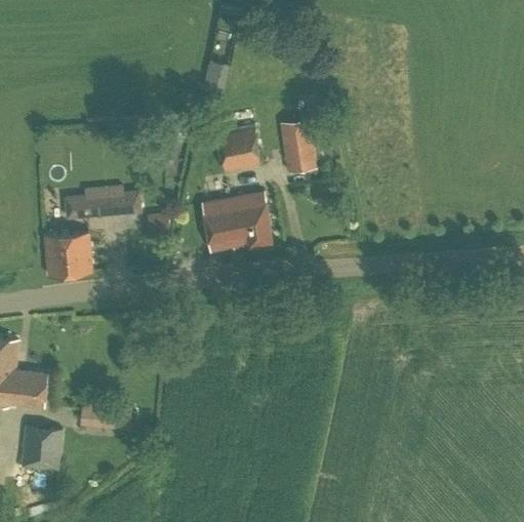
[(232,67),(241,10),(219,7),(209,61),(203,91),(200,108),(212,110),(212,106),(219,107),(222,95),(224,95),(229,66),(232,67)]
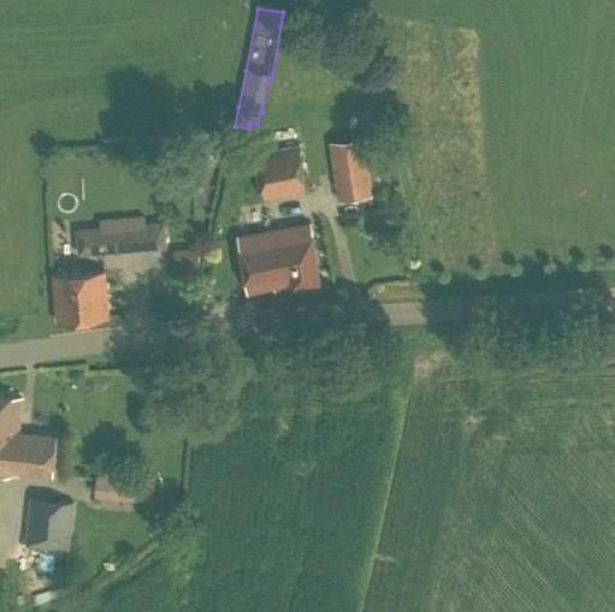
[(327,146),(336,205),(383,197),(376,138),(327,146)]
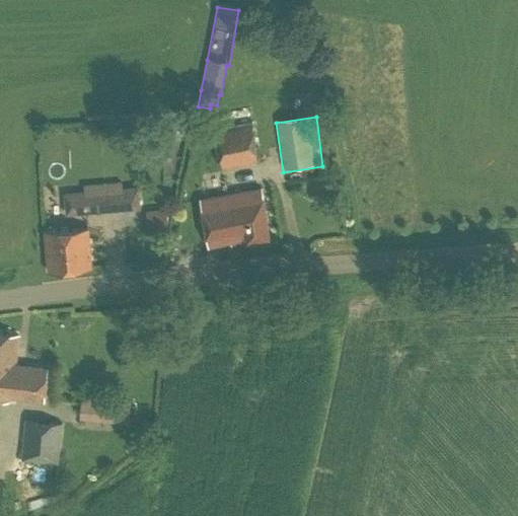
[(220,171),(257,165),(251,126),(214,132),(220,171)]
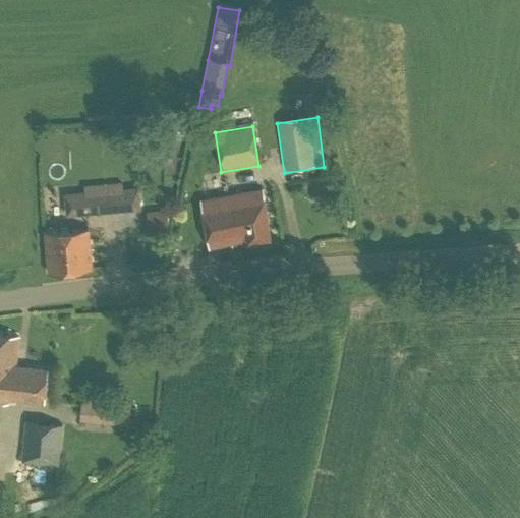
[(85,217),(124,214),(122,191),(83,194),(85,217)]
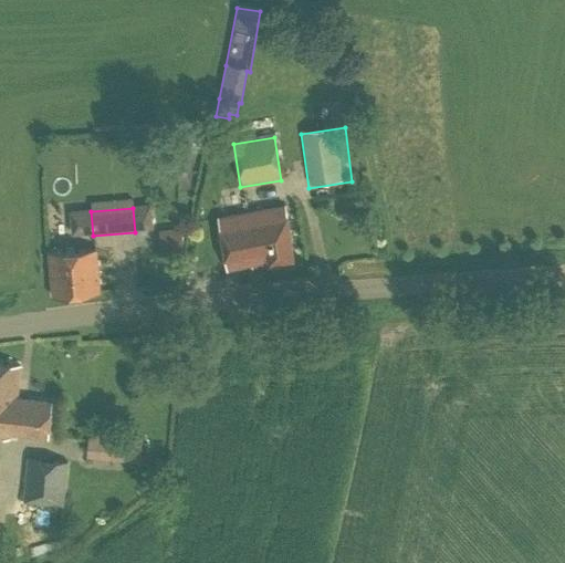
[(269,267),(292,262),(284,209),(218,220),(227,272),(251,267),(252,270),(269,267)]
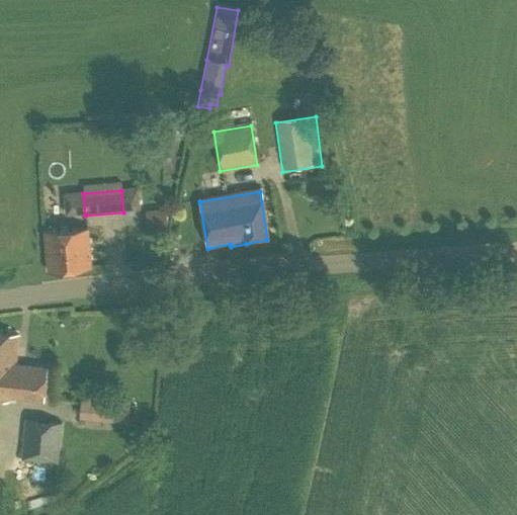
[(48,273),(91,270),(87,231),(44,235),(48,273)]
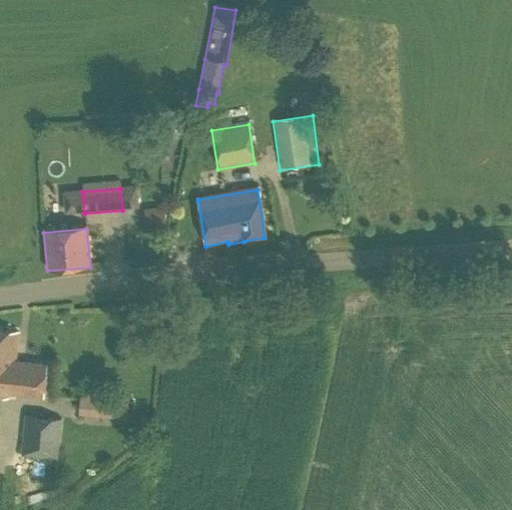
[(45,367),(14,364),(17,334),(0,332),(0,397),(15,399),(15,396),(42,398),(45,367)]
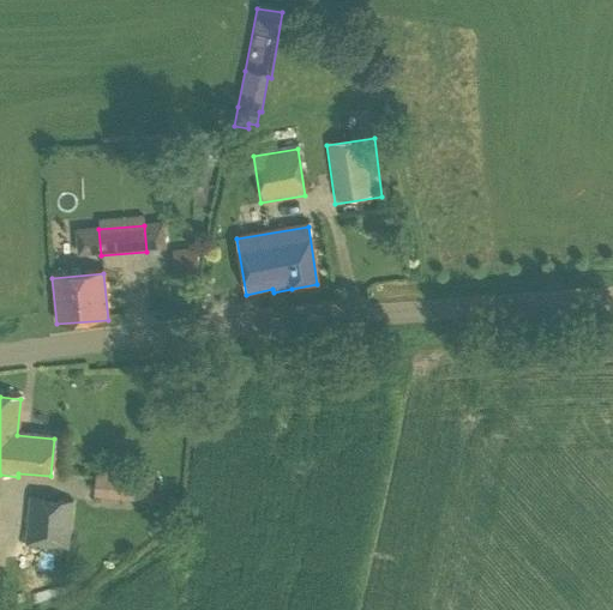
[(118,473),(115,500),(152,503),(154,477),(118,473)]
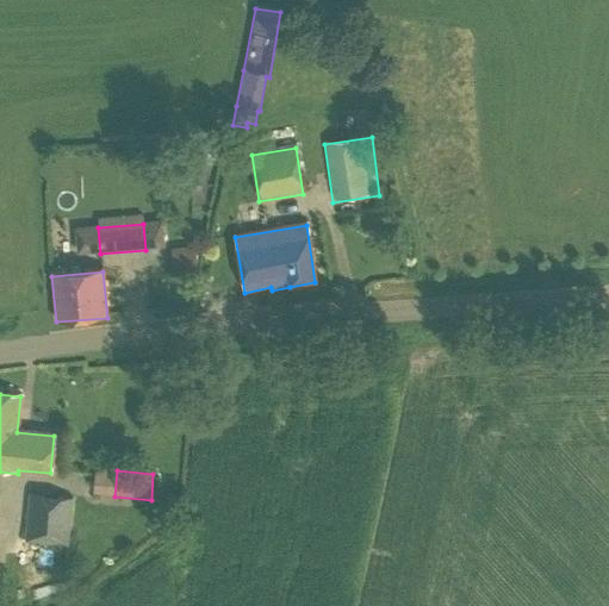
[(67,548),(72,501),(29,497),(25,544),(67,548)]
